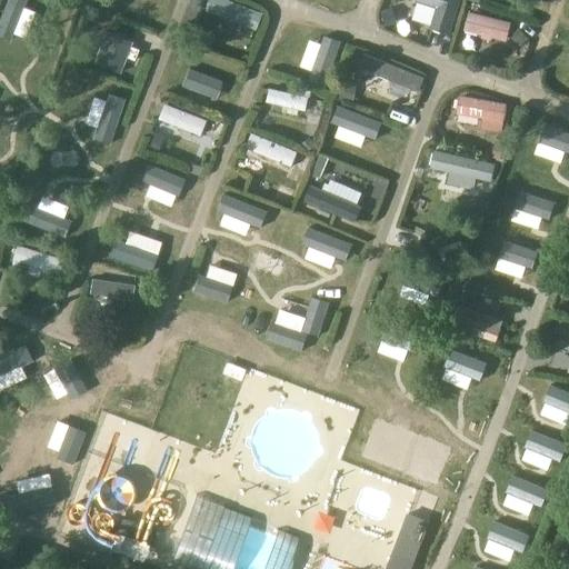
[(5,0),(0,13),(0,37),(8,40),(23,0),(5,0)]
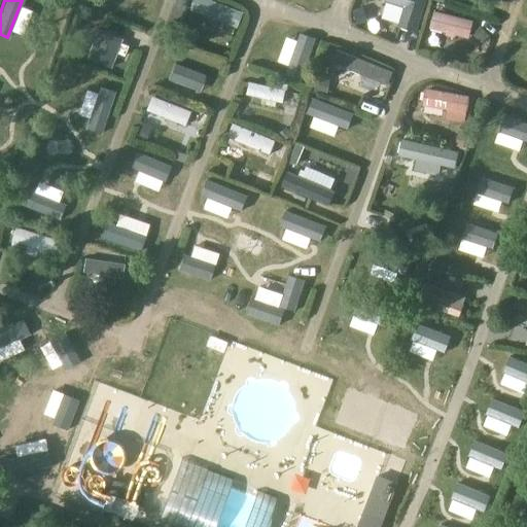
[(211,0),(192,0),(189,8),(238,28),(243,12),(211,0)]
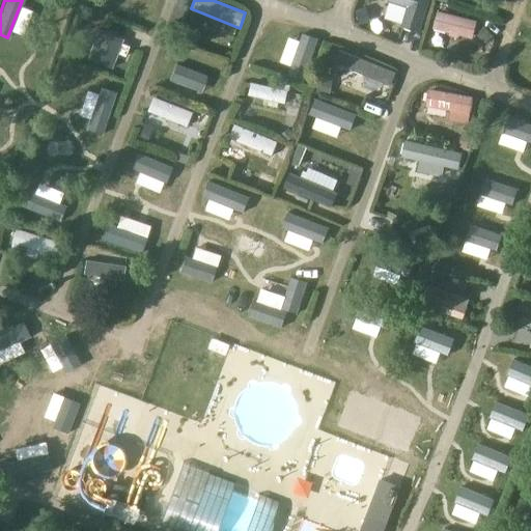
[(419,30),(428,0),(387,0),(387,2),(407,8),(402,24),(419,30)]
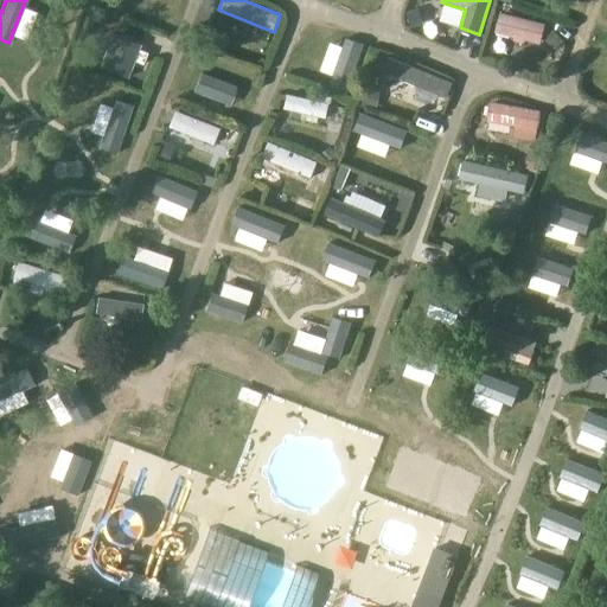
[(260,43),(266,30),(219,11),(215,25),(260,43)]
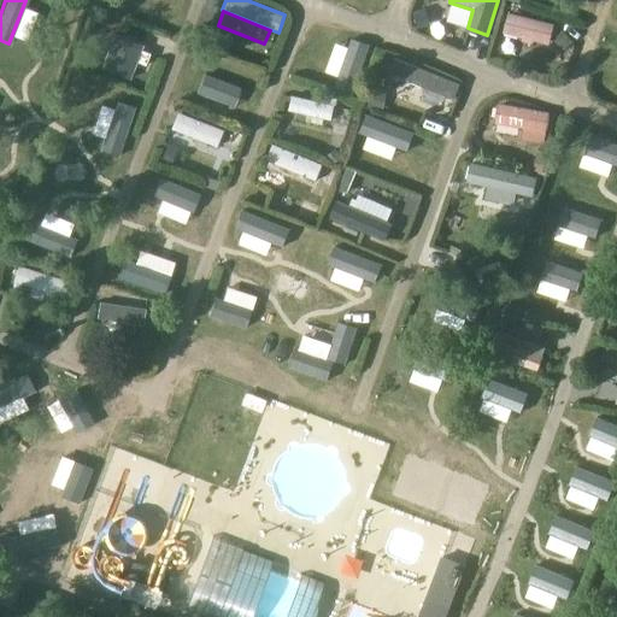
[(116,34),(101,69),(128,80),(135,63),(144,66),(148,54),(139,51),(141,45),(116,34)]
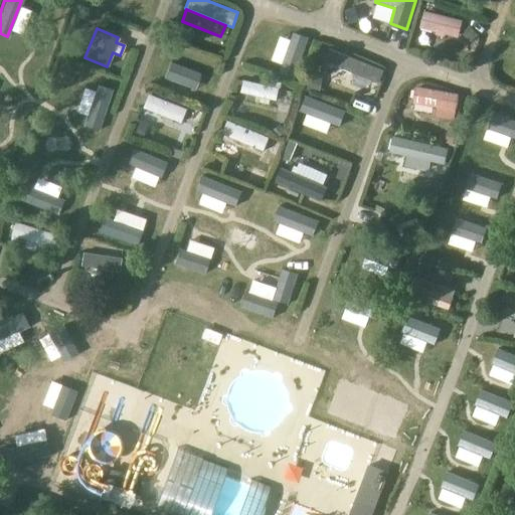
[(422,28),(420,47),(460,53),(463,34),(422,28)]
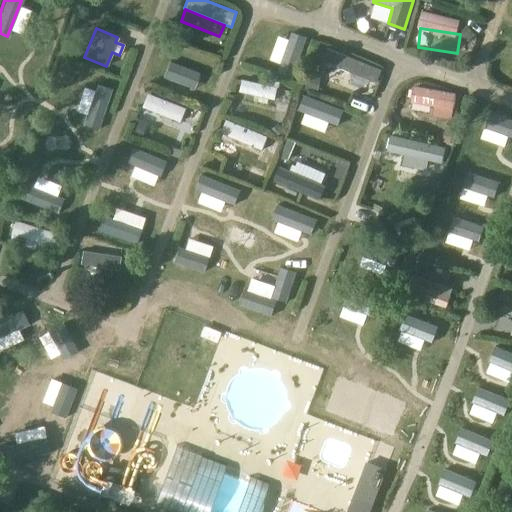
[(292,32),(278,73),(294,78),(307,37),(292,32)]
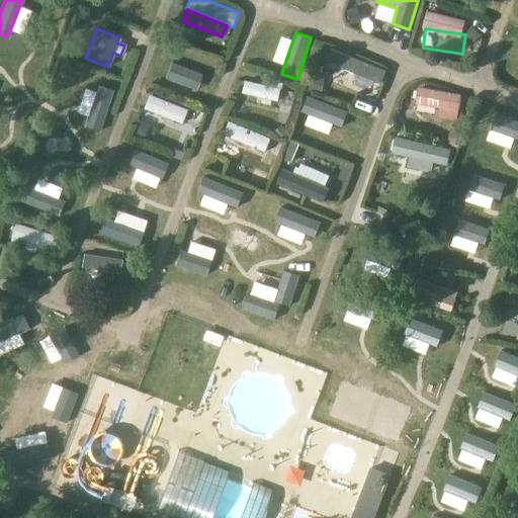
[(171,63),(165,79),(196,90),(202,74),(171,63)]
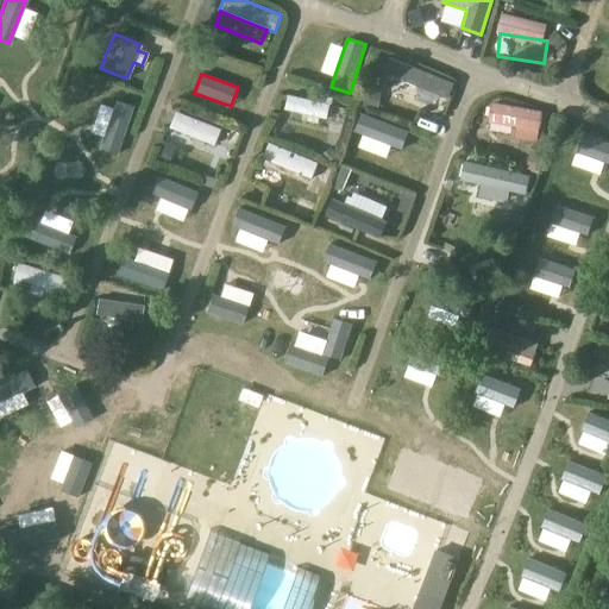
[(385,94),(449,117),(454,101),(391,79),(385,94)]
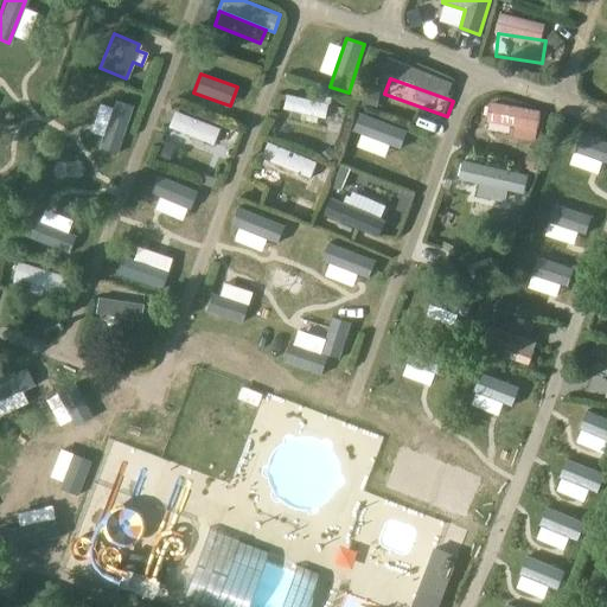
[(114,100),(97,148),(116,153),(132,106),(114,100)]
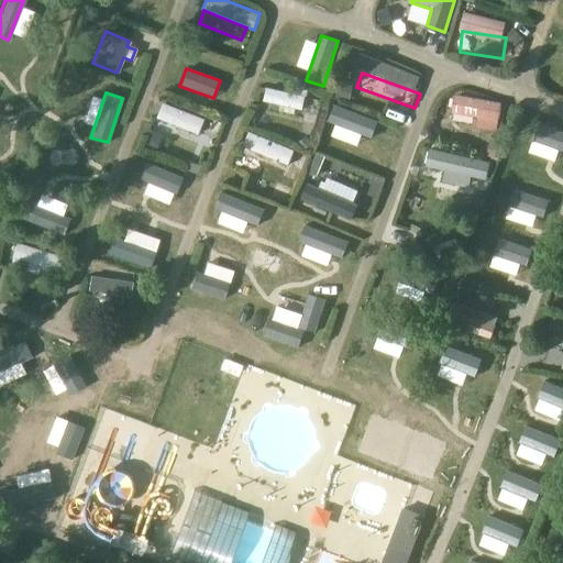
[(496,131),(501,103),(455,95),(452,111),(478,117),(477,128),(496,131)]
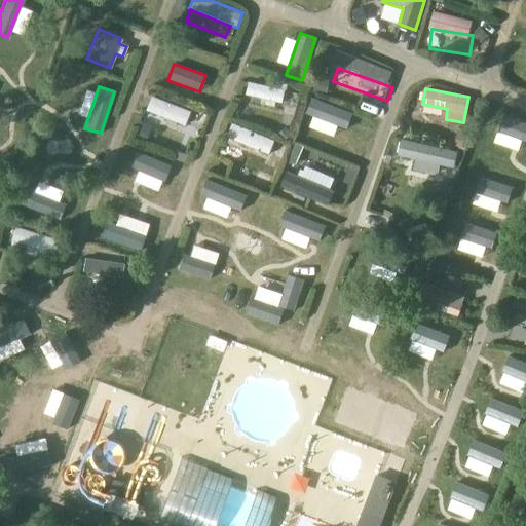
[(151,98),(146,111),(168,120),(166,124),(173,126),(175,122),(183,125),(188,113),(151,98)]
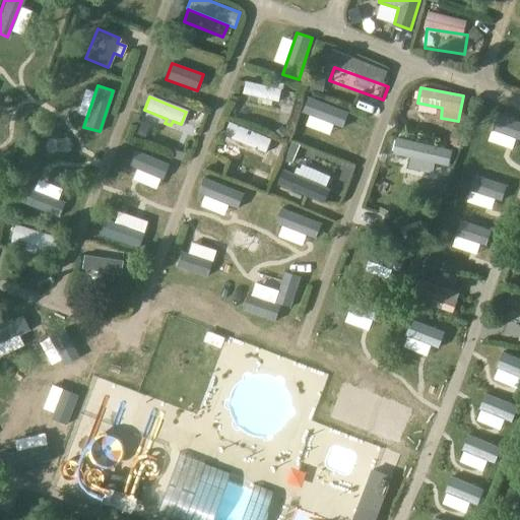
[(243,112),(280,120),(283,106),(246,98),(243,112)]
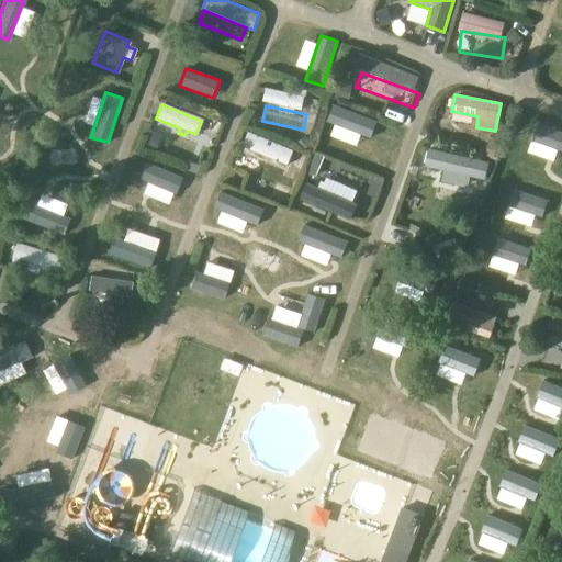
[(335,105),(328,121),(371,138),(378,123),(335,105)]
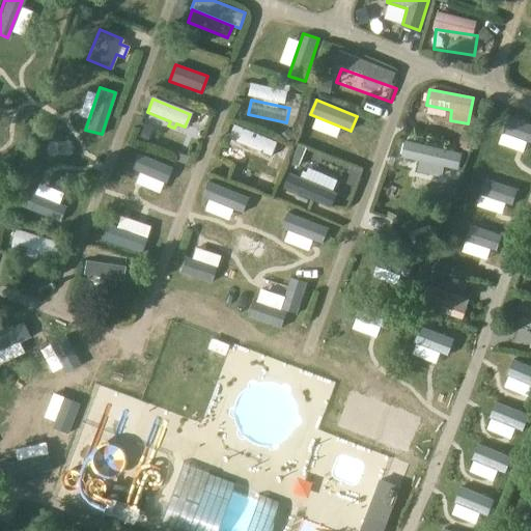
[(530,123),(508,116),(502,133),(530,143),(530,123)]
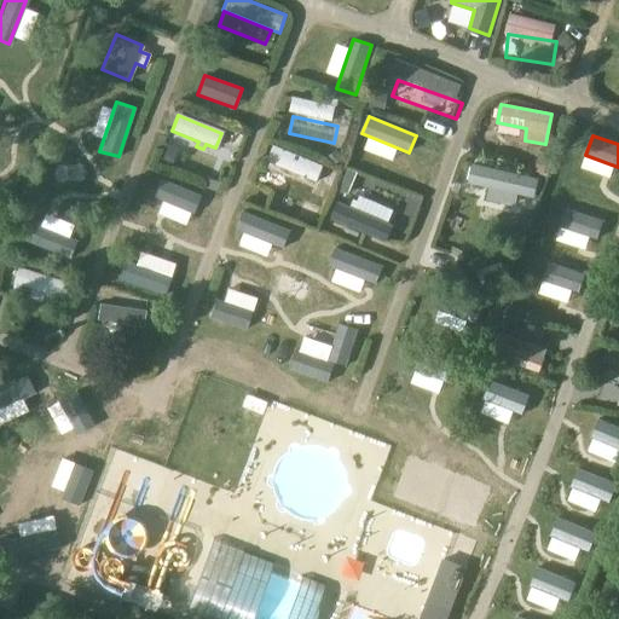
[(277,166),(271,186),(319,201),(325,180),(277,166)]
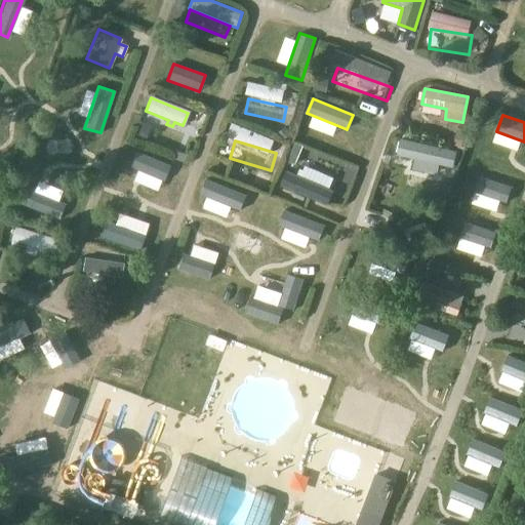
[(136,152),(130,168),(162,180),(165,173),(168,164),(136,152)]
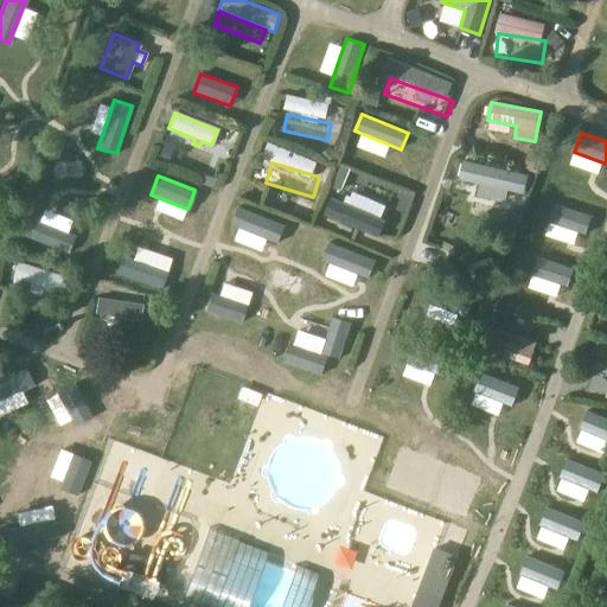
[(381,224),(389,205),(351,190),(343,208),(381,224)]
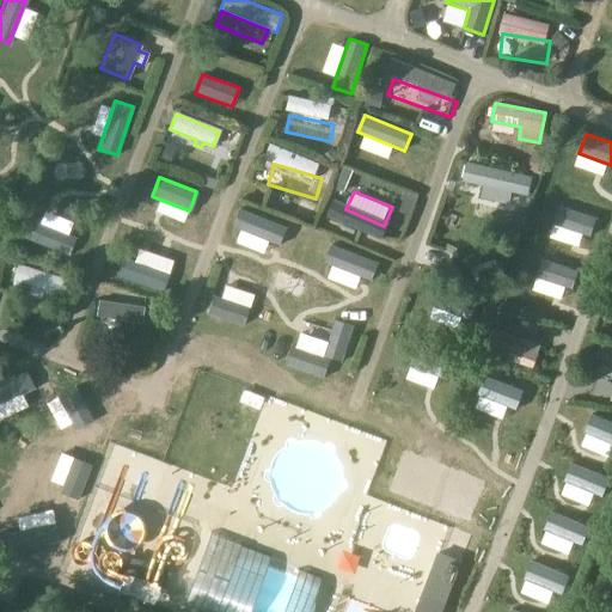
[(560,206),(552,225),(589,238),(597,219),(560,206)]
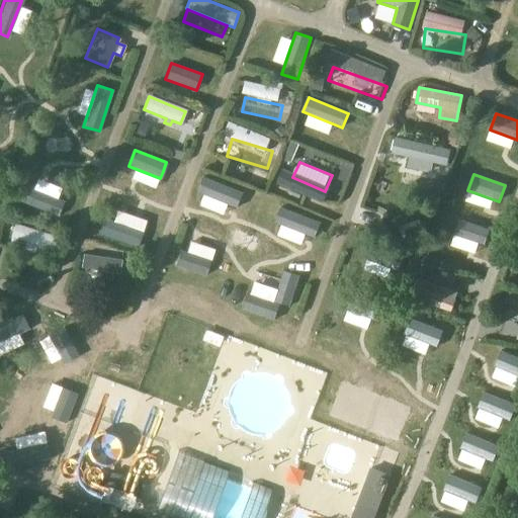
[(203,177),(197,192),(237,208),(243,193),(203,177)]
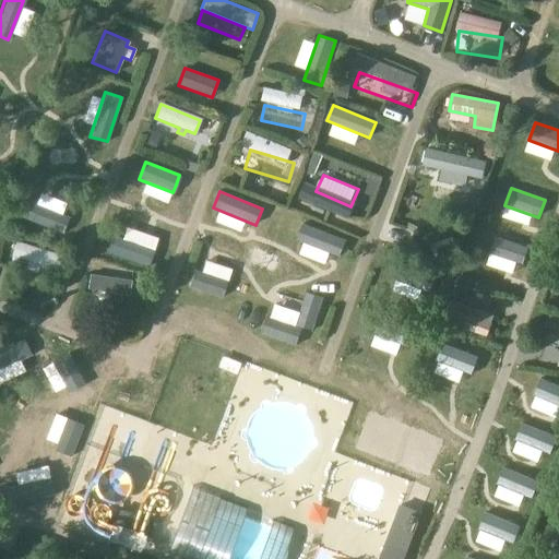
[(25,201),(19,216),(62,234),(69,217),(25,201)]
